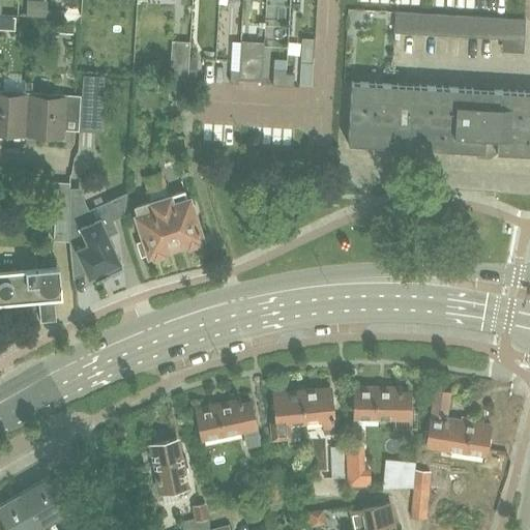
[(48,8),(47,17),(63,18),(64,9),(48,8)]
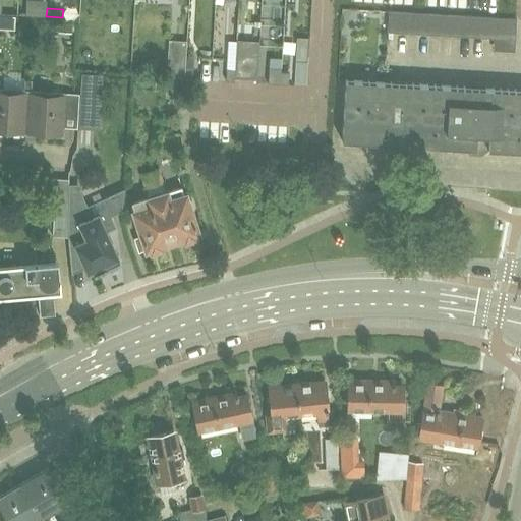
[(388,32),(494,38),(515,39),(517,18),(498,17),(389,11),(388,32)]
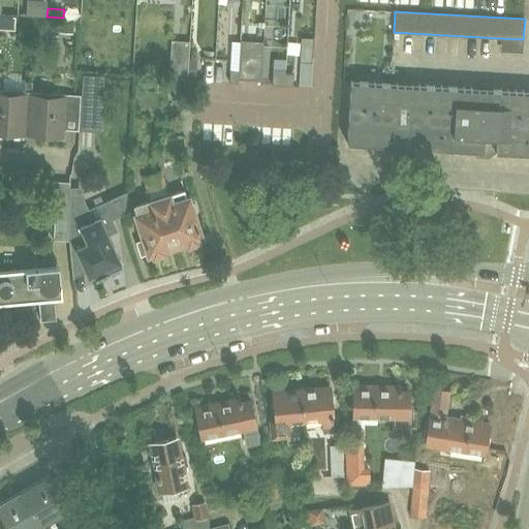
[(0,16),(0,29),(14,31),(16,18),(0,16)]
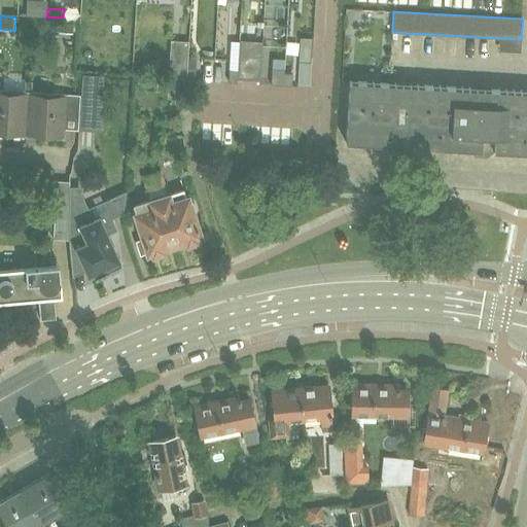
[(74,34),(74,24),(62,23),(61,33),(74,34)]
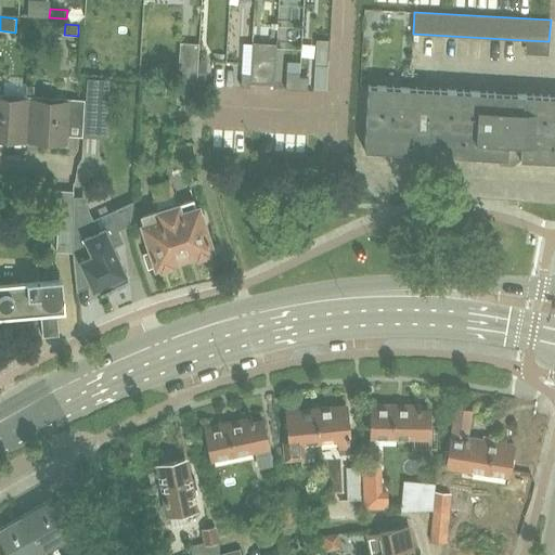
[(315,39),(313,66),(326,67),(328,40),(315,39)]
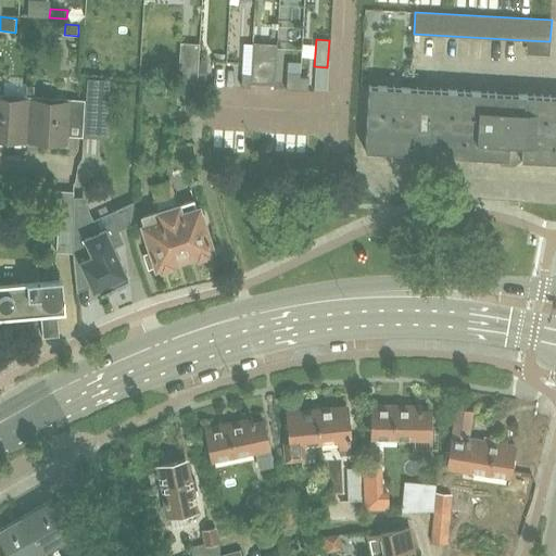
[(251,74),(250,83),(275,84),(277,45),(252,42),(251,74)]
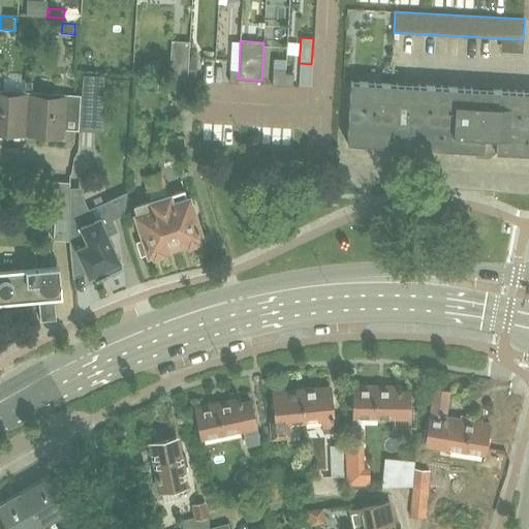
[(188,67),(187,80),(196,80),(196,68),(188,67)]
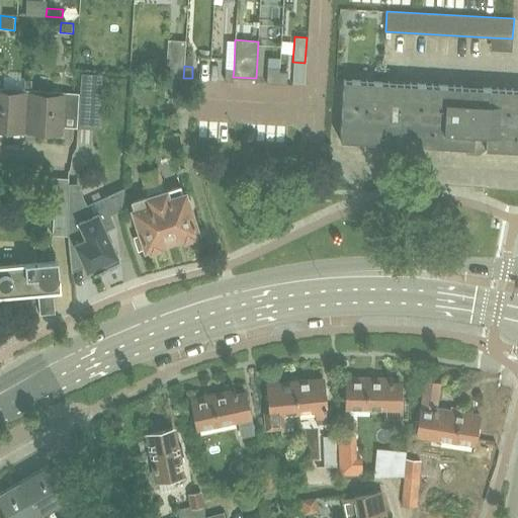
[(267,67),(266,83),(279,84),(279,72),(279,68),(267,67)]
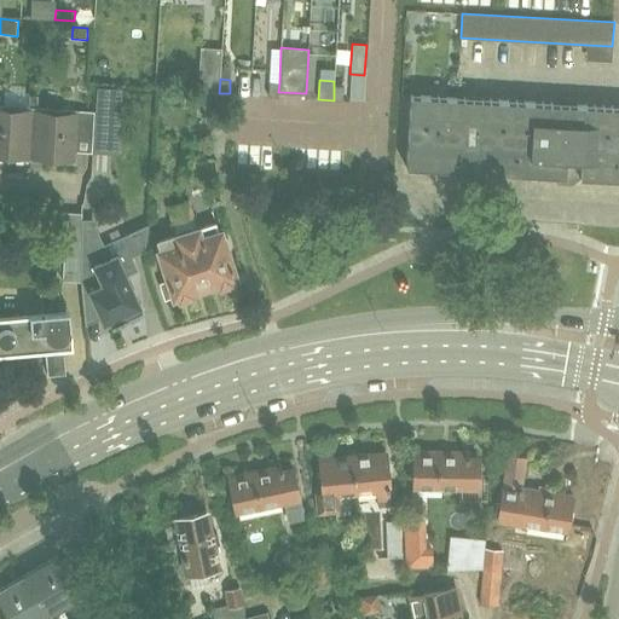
[(198,81),(198,91),(219,92),(220,82),(198,81)]
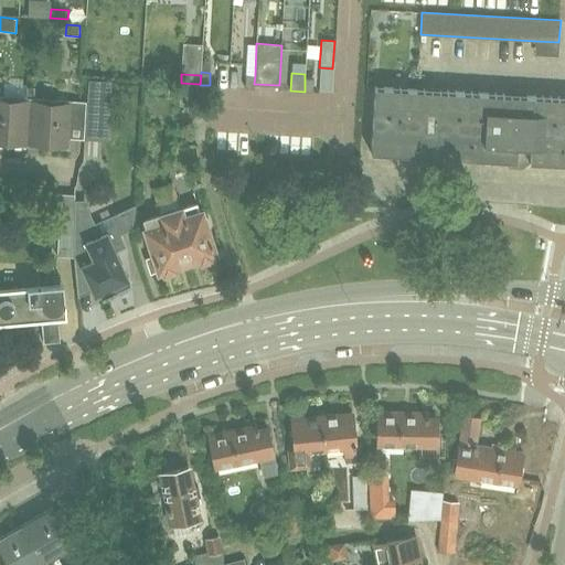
[(245,74),(245,88),(254,88),(254,84),(255,75),(245,74)]
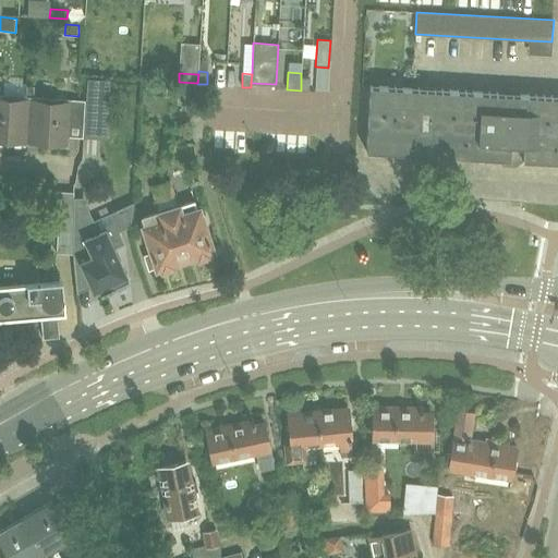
[(301,77),(301,91),(308,91),(310,77),(301,77)]
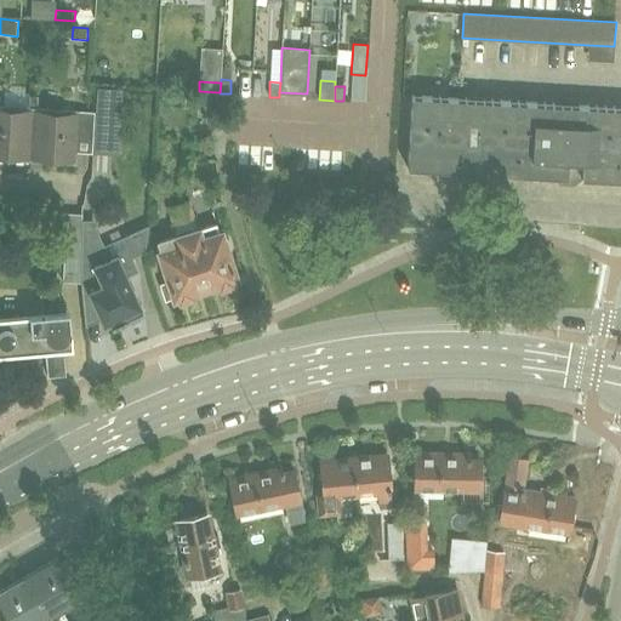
[(203,92),(206,123),(227,123),(222,93),(203,92)]
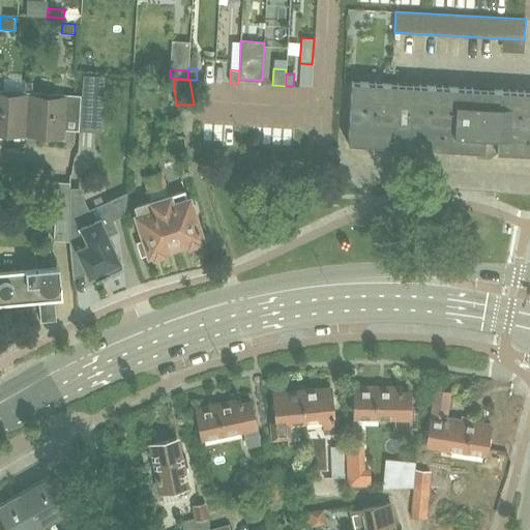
[(529,91),(352,81),(348,143),(529,153),(529,91)]
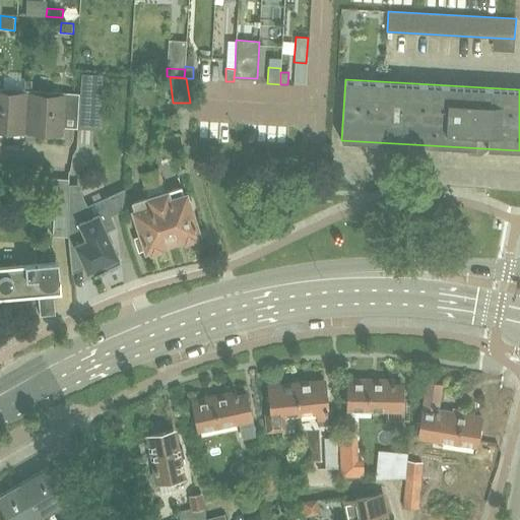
[(0,131),(25,133),(28,89),(0,87),(0,131)]
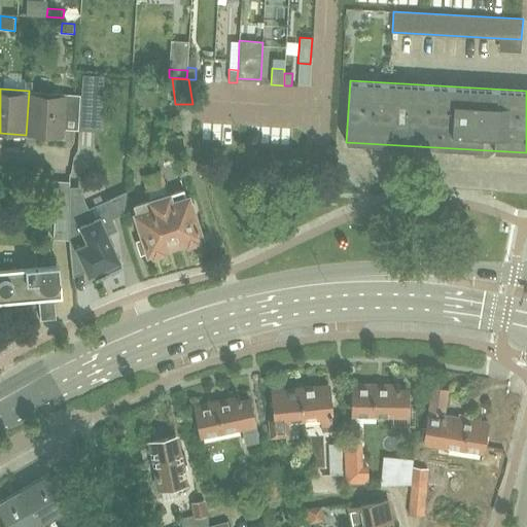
[(29,91),(26,135),(64,137),(65,129),(67,93),(29,91)]
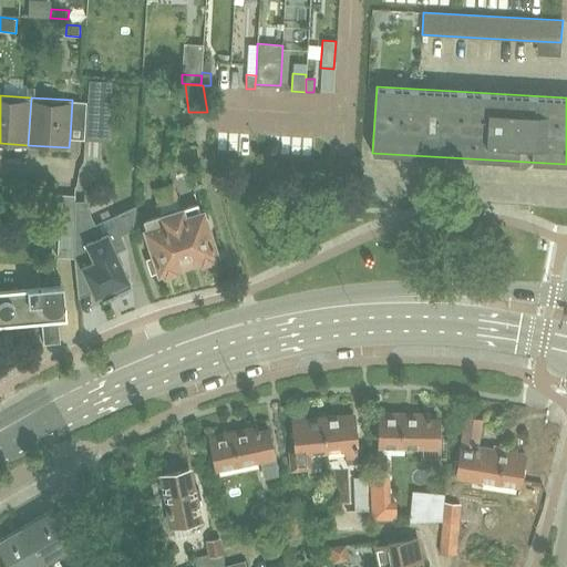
[(197,204),(182,208),(174,184),(163,187),(172,212),(187,263),(200,258),(202,263),(214,259),(212,255),(215,254),(203,213),(200,213),(197,204)]
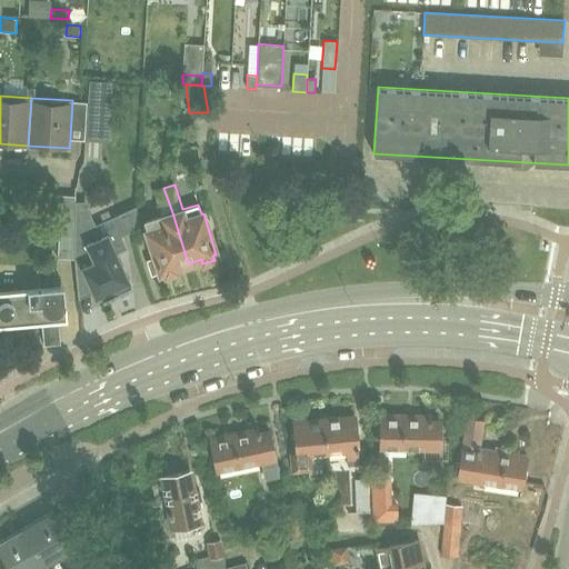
[(188,263),(172,212),(163,188),(153,191),(161,216),(146,221),(149,231),(147,231),(160,272),(163,271),(166,276),(178,272),(176,267),(188,263)]
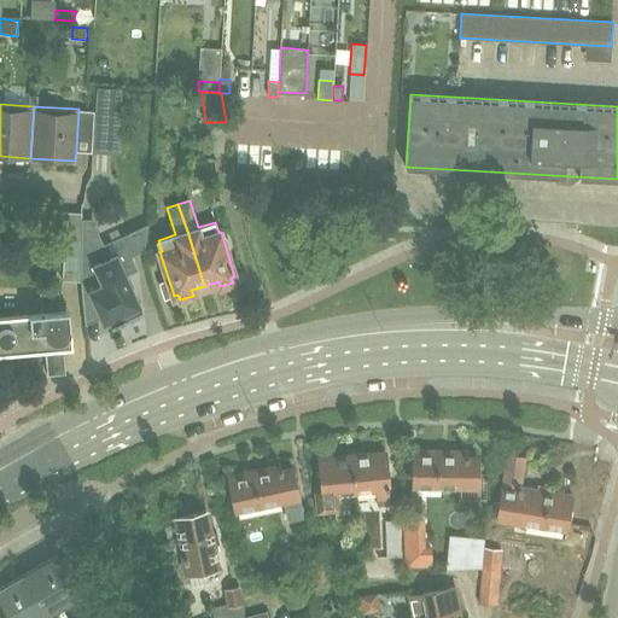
[(62,210),(59,254),(64,254),(62,280),(81,280),(81,279),(80,245),(81,232),(81,226),(82,213),(62,210)]
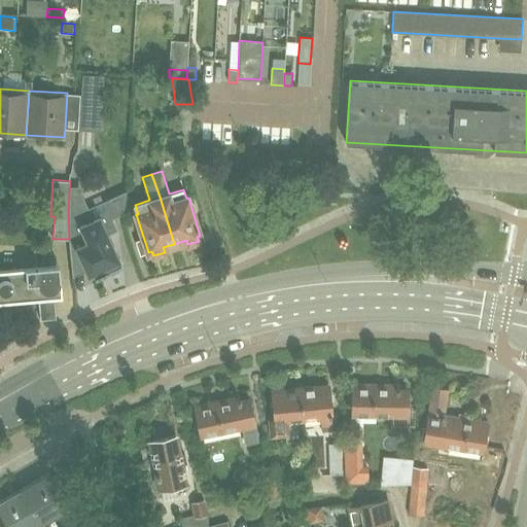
[(318,188),(317,201),(331,202),(332,189),(318,188)]
